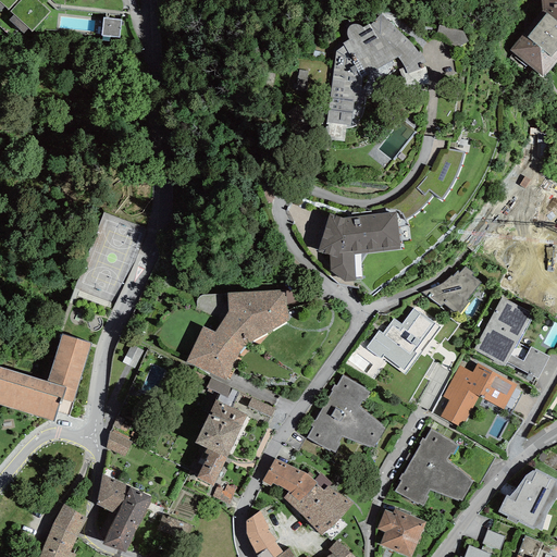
[(8,10),(16,0),(0,0),(0,11),(4,7),(8,10)]
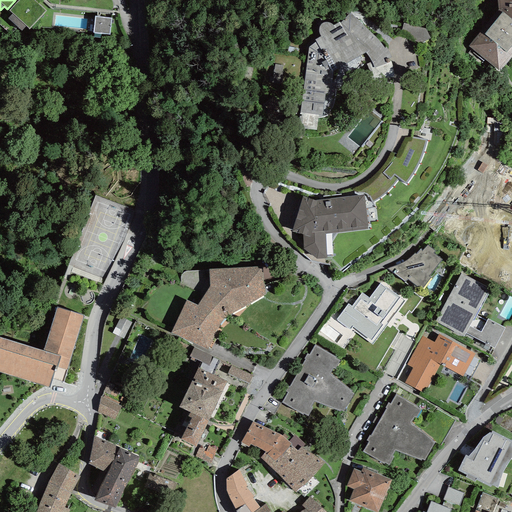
[(29,29),(46,11),(34,0),(18,0),(9,11),(12,14),(8,18),(22,30),(26,26),(29,29)]
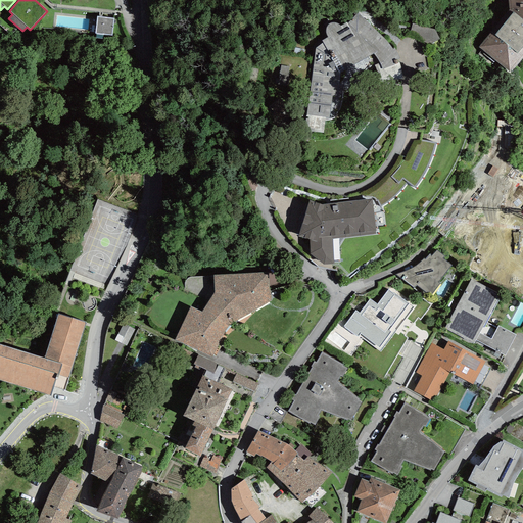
[(522,0),(508,0),(509,10),(514,12),(495,35),(492,32),(479,47),(510,72),(511,70),(512,70),(522,57),(522,0)]
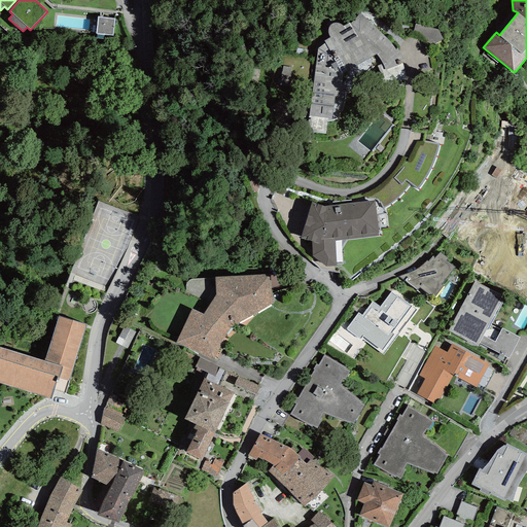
[(383,64),(386,70),(401,64),(399,61),(403,59),(400,54),(397,48),(396,49),(392,44),(387,38),(381,33),(360,13),(350,24),(350,23),(343,26),(342,25),(341,24),(339,24),(337,23),(335,23),(332,24),(330,25),(329,27),(328,29),(328,31),(328,33),(329,36),(330,37),(324,41),(325,43),(318,48),(309,115),(327,118),(331,118),(335,97),(340,98),(343,78),(348,78),(354,78),(360,75),(366,71),(371,69),(377,67),(383,64)]
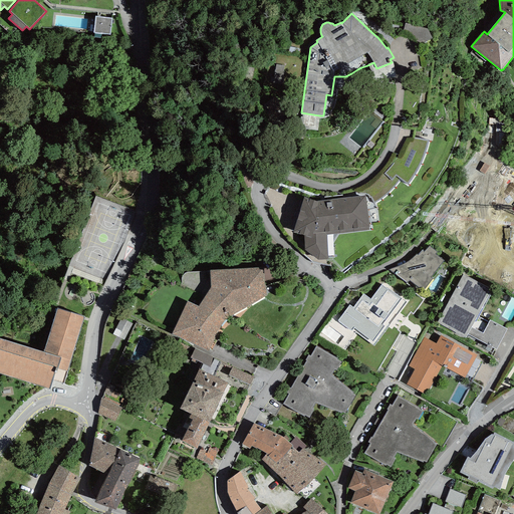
[(110,35),(112,18),(95,16),(93,33),(110,35)]
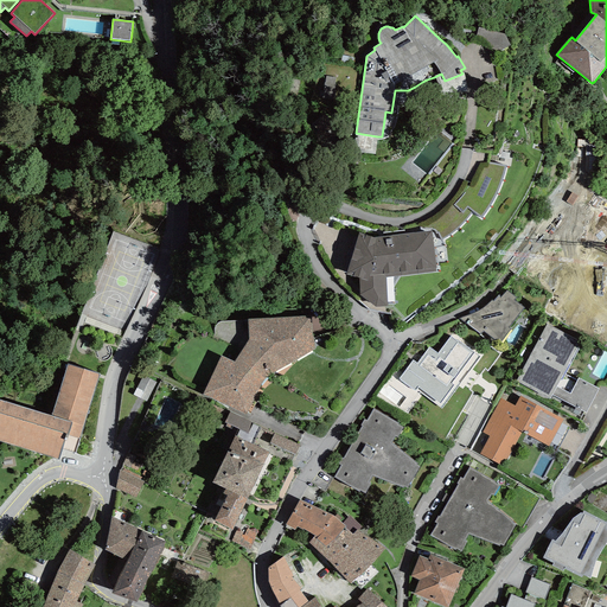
[(496,52),(510,45),(504,33),(478,27),(474,42),(496,52)]
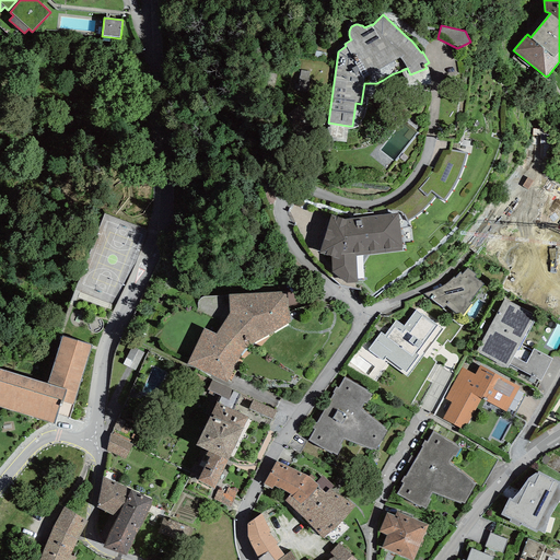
[(308,71),(301,70),(298,90),(306,91),(308,71)]
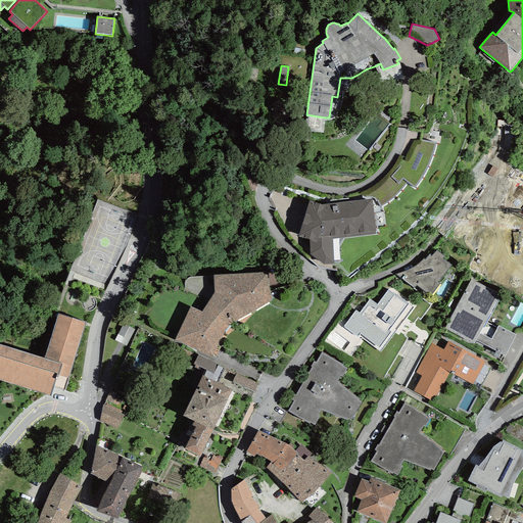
[(279,99),(270,106),(277,115),(287,108),(279,99)]
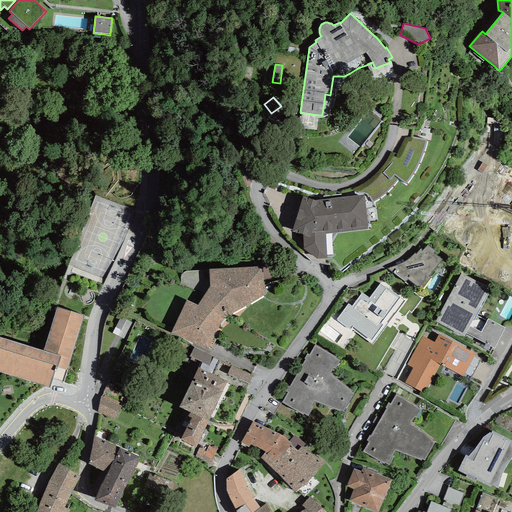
[(317,130),(318,115),(300,112),(297,128),(317,130)]
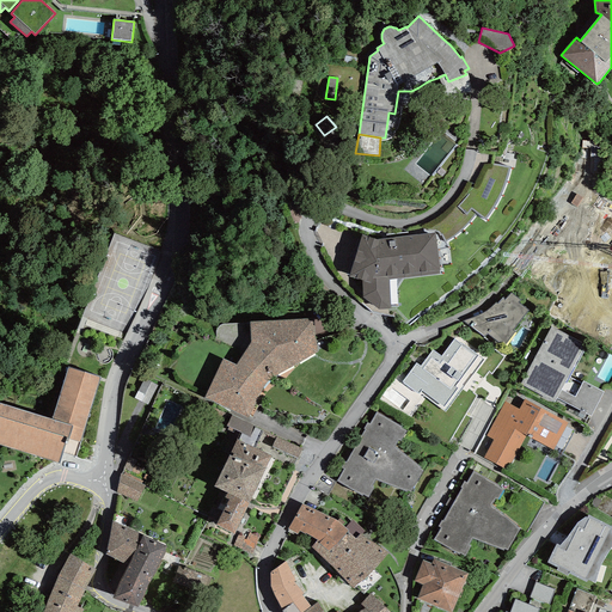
[(604,255),(611,239),(611,199),(588,185),(579,204),(597,214),(581,242),(604,255)]
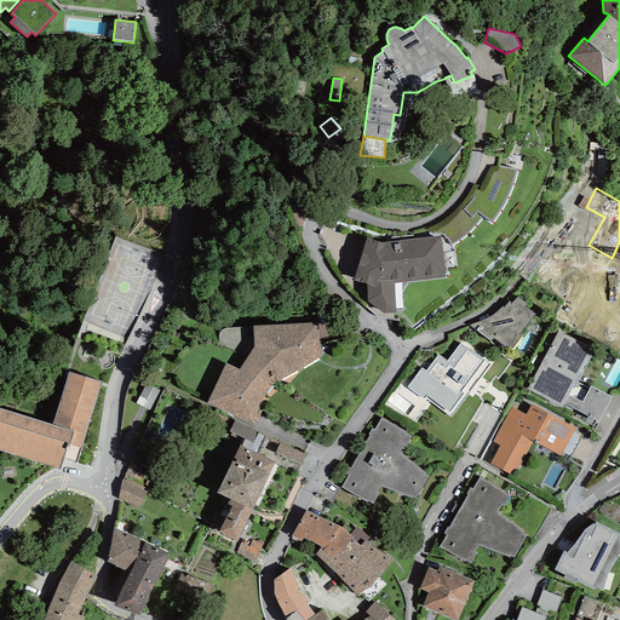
[(446,274),(441,236),(383,244),(367,237),(354,280),(367,283),(367,302),(384,314),(396,313),(396,311),(403,310),(402,293),(408,282),(446,277),(445,274),(446,274)]
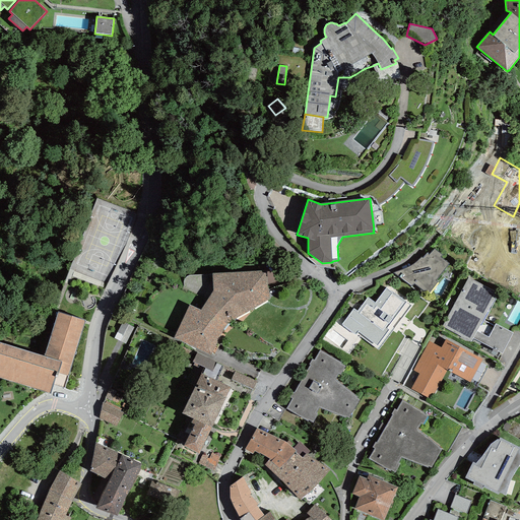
[(437,282),(436,281),(449,264),(440,257),(442,255),(434,249),(429,255),(427,254),(423,259),(421,257),(416,261),(414,263),(411,266),(407,267),(393,273),(411,286),(413,284),(424,291),(425,290),(427,290),(429,293),(437,282)]
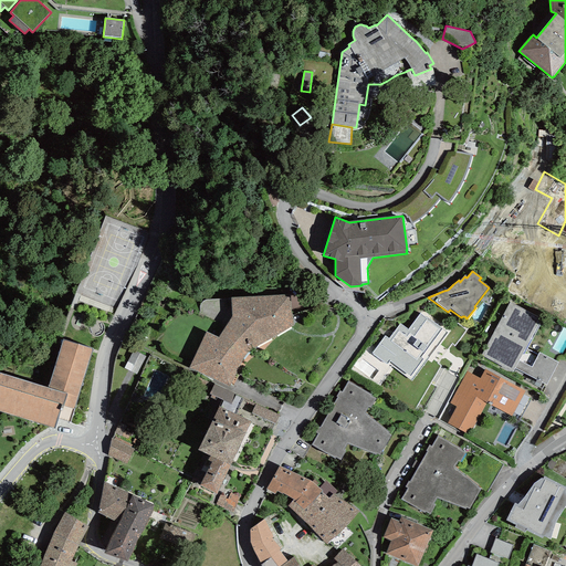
[(291,310),(303,306),(301,293),(290,294),(291,310)]
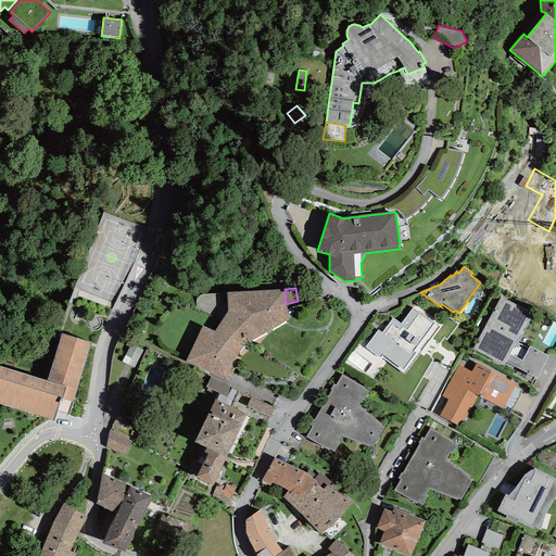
[(186,362),(226,379),(229,374),(232,366),(236,358),(239,353),(243,346),(249,342),(254,339),(289,319),(286,304),(285,289),(227,292),(228,311),(214,331),(202,326),(186,362)]
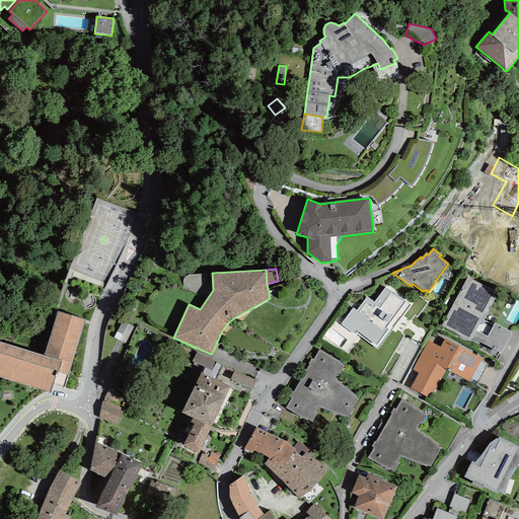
[(441,325),(470,342),(471,338),(484,345),(482,349),(497,357),(499,352),(501,353),(512,332),(495,323),(493,325),(483,319),(497,292),(467,277),(441,325)]
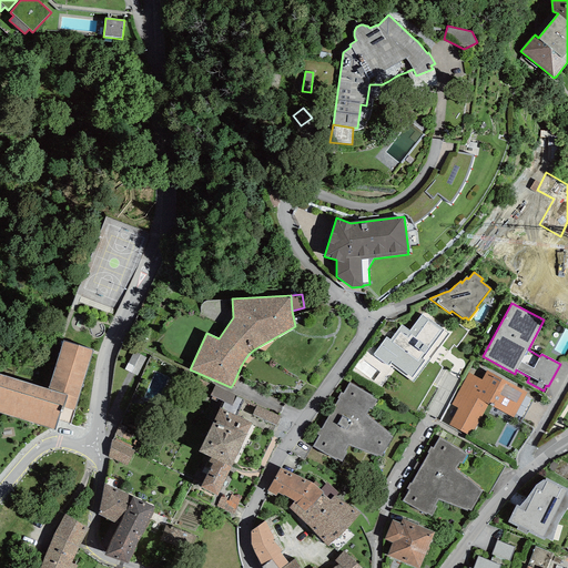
[(428,320),(422,314),(409,331),(402,325),(389,340),(386,336),(373,355),(388,365),(392,362),(412,377),(424,361),(422,358),(443,330),(428,318),(428,320)]
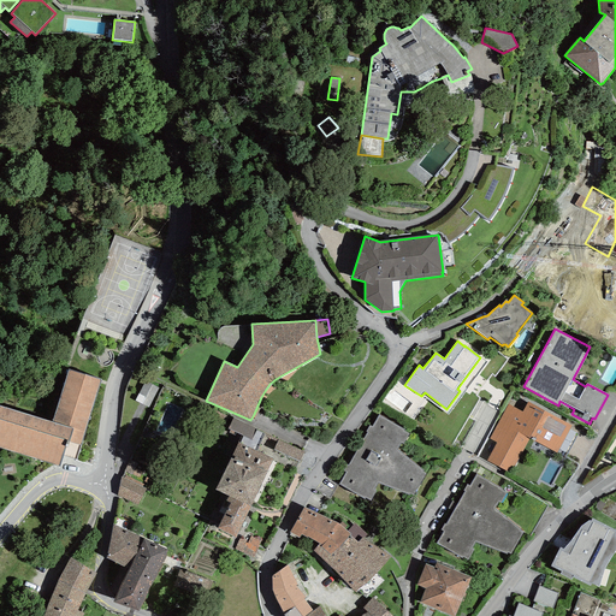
[(76,460),(101,380),(69,369),(52,422),(0,406),(0,448),(59,467),(64,455),(76,460)]
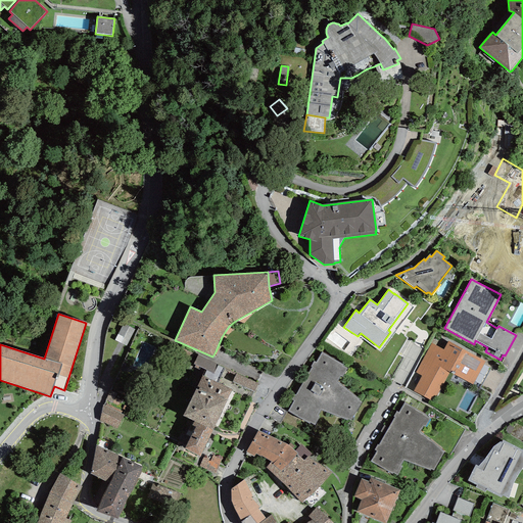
[(135,329),(124,324),(114,340),(126,345),(135,329)]
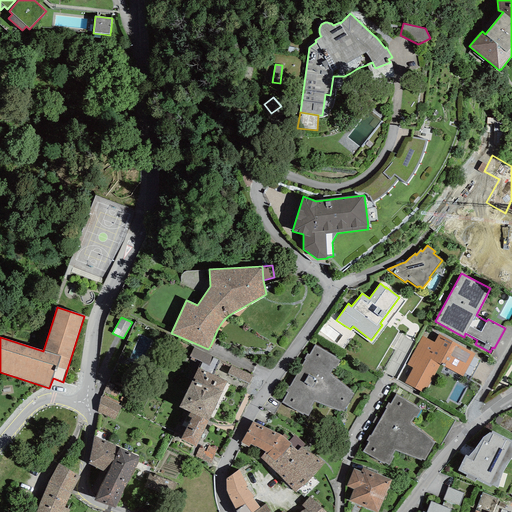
[(413,368),(405,383),(424,393),(440,365),(463,376),(475,354),(439,334),(434,342),(422,336),(406,365),(413,368)]
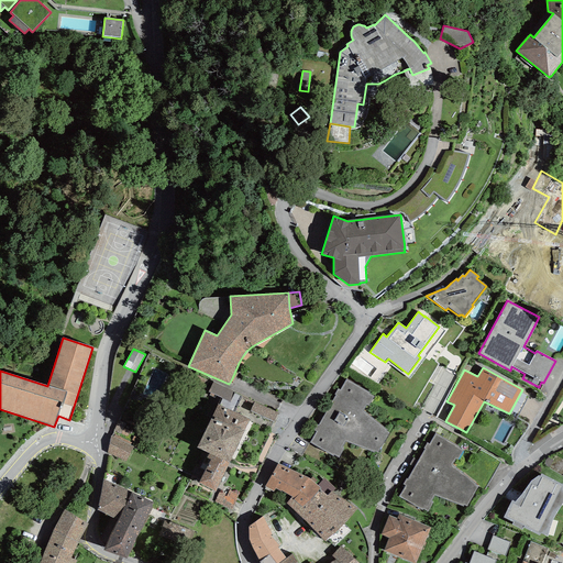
[(375,452),(377,453),(388,433),(386,431),(386,430),(363,411),(366,405),(367,406),(373,397),(368,394),(370,393),(346,378),(340,390),(338,389),(334,395),(335,395),(318,426),(317,424),(313,430),(316,431),(309,442),(333,456),(333,455),(339,457),(343,449),(342,448),(345,442),(374,453),(375,452)]
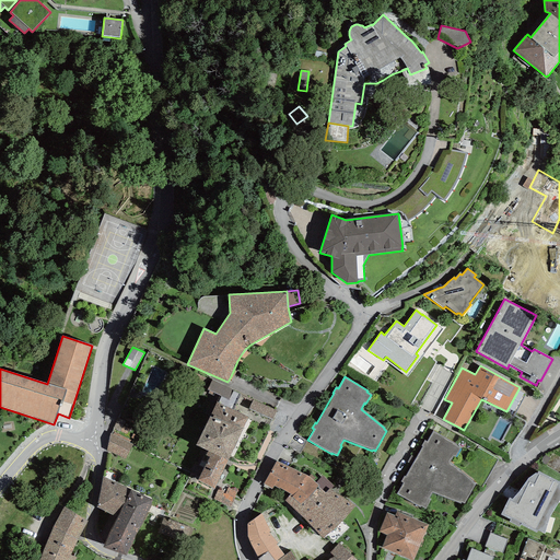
[(208,393),(213,396),(214,393),(229,400),(234,389),(212,380),(207,389),(209,391),(208,393)]
